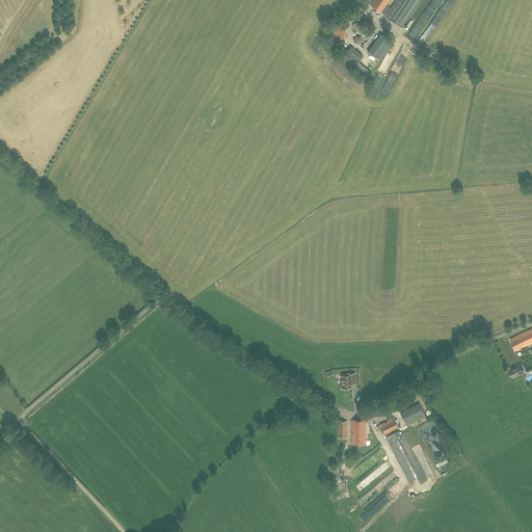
[(388,4),(390,0),(374,0),(371,4),(382,11),(384,14),(404,27),(423,0),(397,0),(392,8),(388,4)]
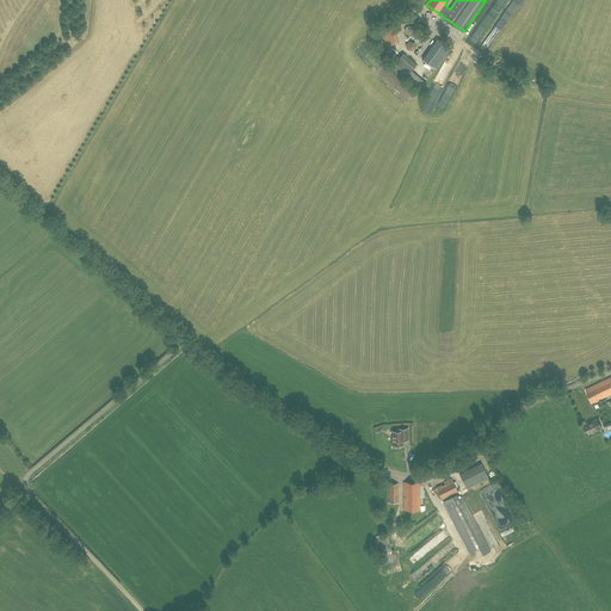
[(513,4),(494,32),(500,36),(519,7),(513,4)]
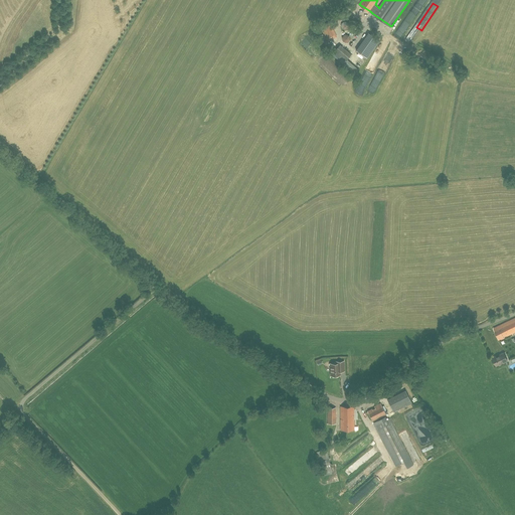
[(329,23),(322,26),(324,30),(322,31),(327,41),(336,36),(333,28),(332,28),(329,23)]
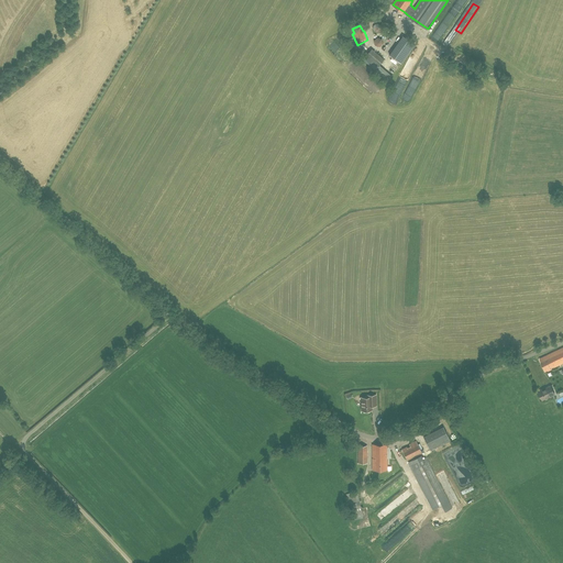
[(389,55),(401,64),(415,44),(404,36),(389,55)]
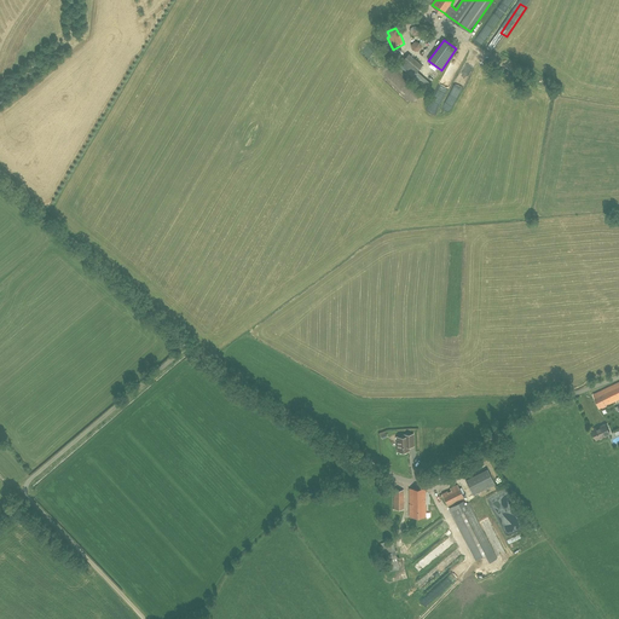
[(421,44),(420,41),(415,41),(411,45),(412,51),(417,52),(422,47),(421,44)]
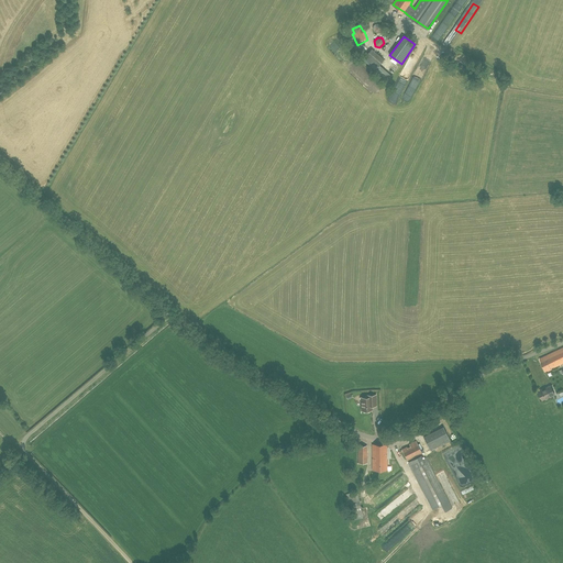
[(427,46),(420,42),(407,67),(414,70),(427,46)]
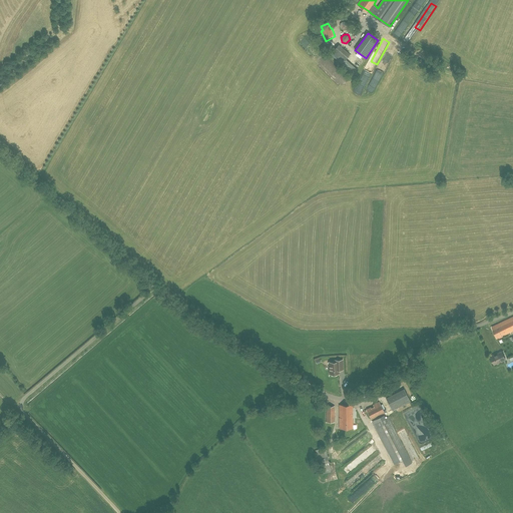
[(345,61),(350,54),(339,44),(333,51),(345,61)]
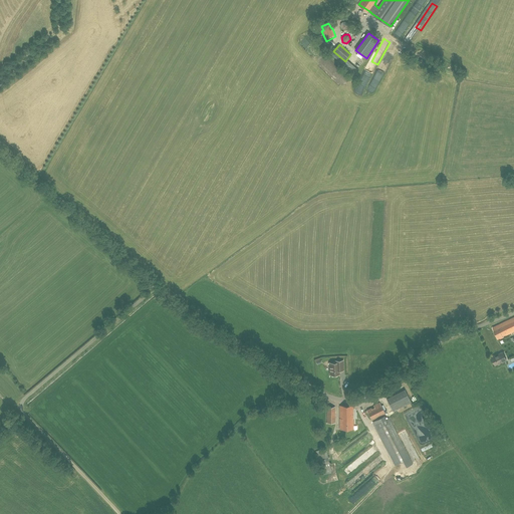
[(389,49),(378,73),(386,75),(395,51),(389,49)]
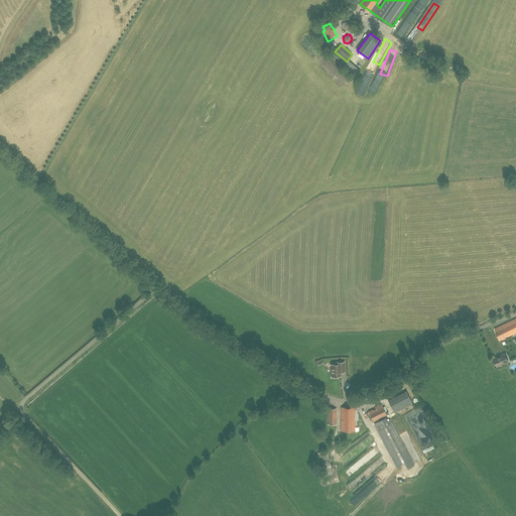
[(373,65),(360,87),(366,90),(379,68),(373,65)]
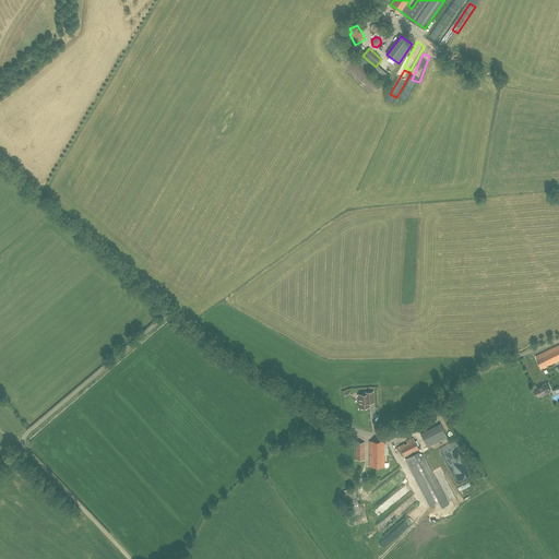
[(558,345),(535,357),(542,369),(550,366),(550,365),(558,360),(558,345)]
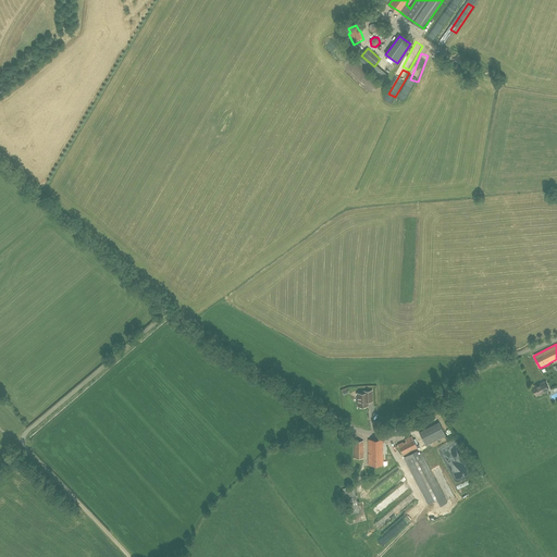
[(537,396),(549,391),(545,381),(533,386),(537,396)]
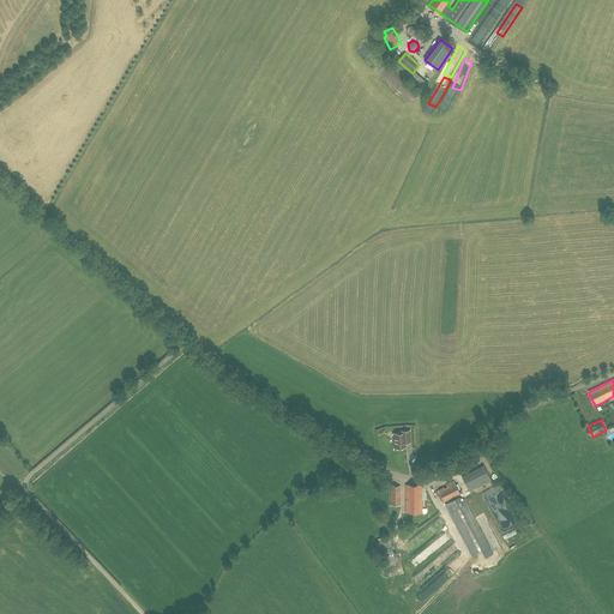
[(410,443),(410,432),(401,432),(401,434),(395,434),(395,449),(405,449),(405,444),(410,443)]
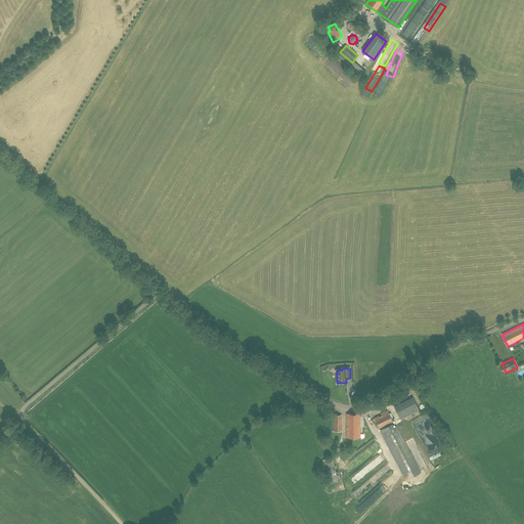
[(419,410),(412,397),(394,407),(400,420),(419,410)]
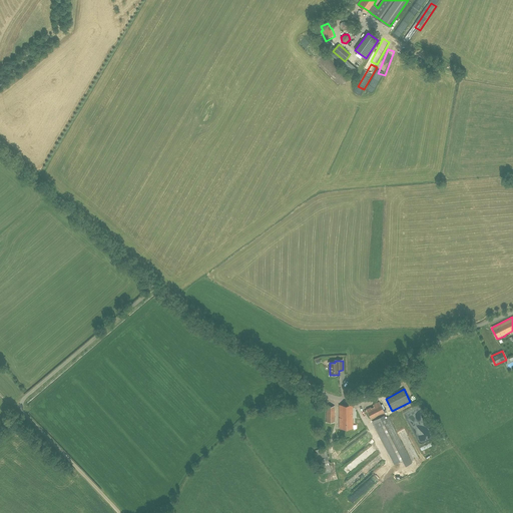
[(376,418),(385,414),(379,402),(373,405),(374,407),(371,408),(371,407),(366,410),(372,420),(376,418)]
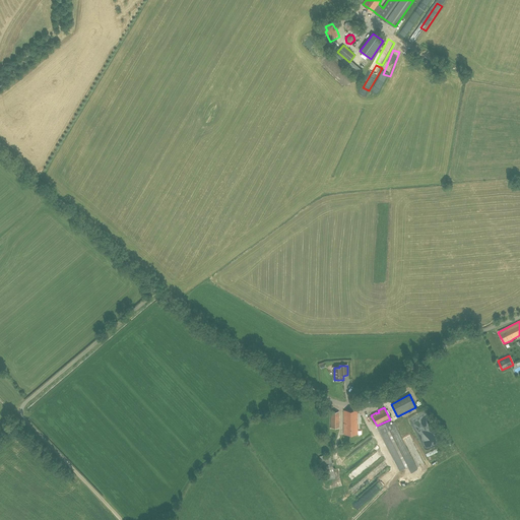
[(358,431),(358,410),(344,410),(344,434),(358,434),(359,435),(360,435),(361,434),(362,434),(362,431),(358,431)]
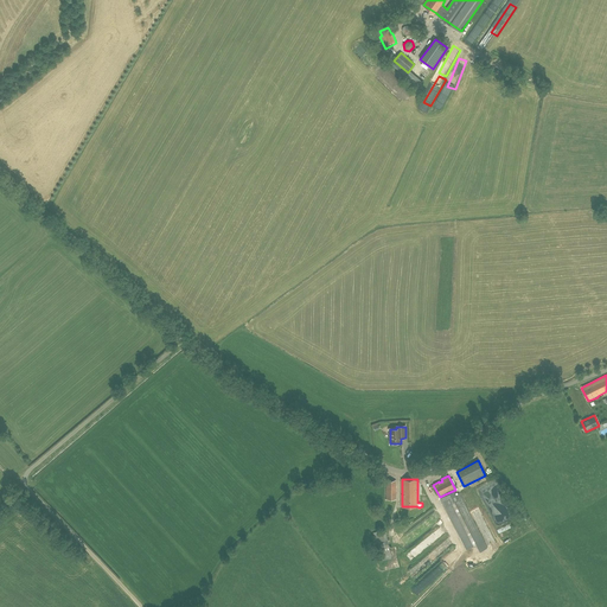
[(396,499),(396,480),(387,480),(387,499),(396,499)]
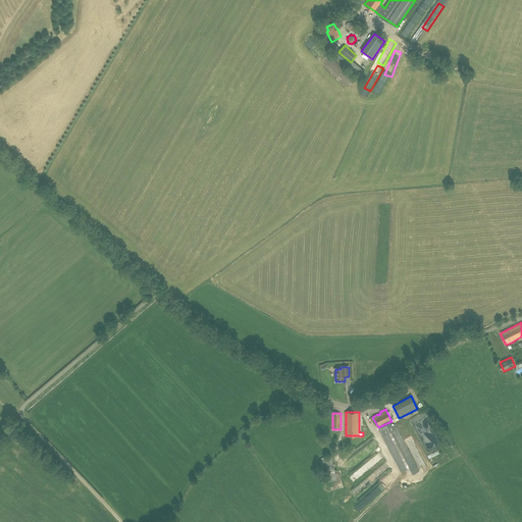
[(378,428),(401,472),(416,465),(395,424),(392,426),(390,423),(378,428)]
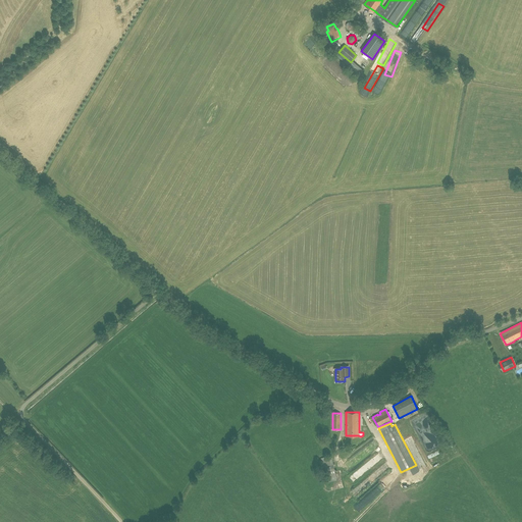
[(440,451),(428,456),(430,459),(442,454),(440,451)]
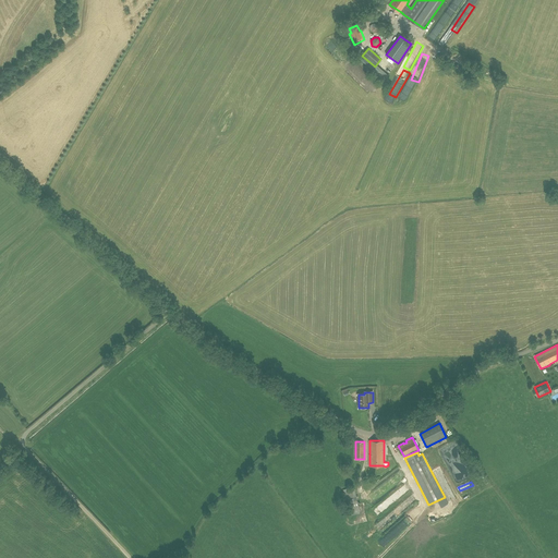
[(361,513),(354,487),(343,489),(350,516),(361,513)]
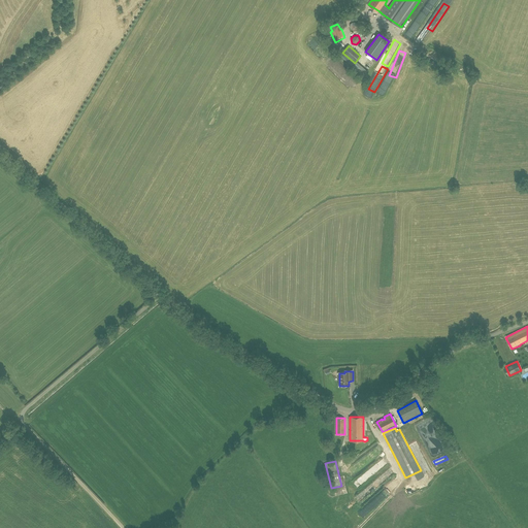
[(409,485),(405,487),(410,494),(415,492),(409,485)]
